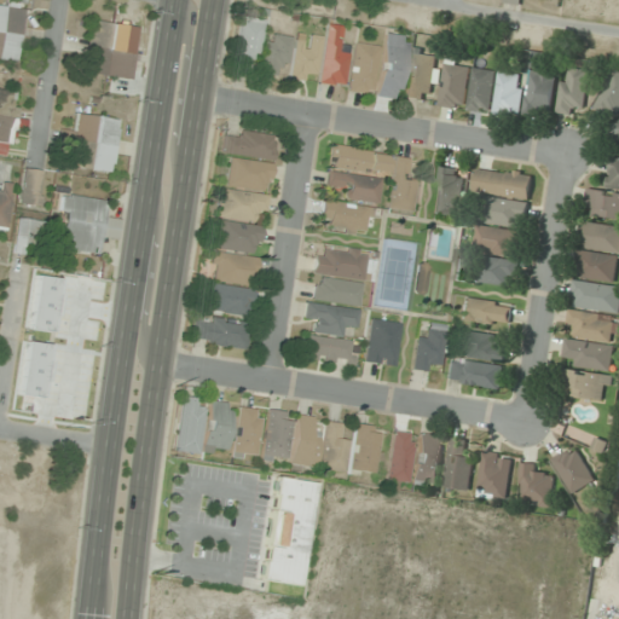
[(25,7),(0,5),(0,61),(21,63),(25,7)]
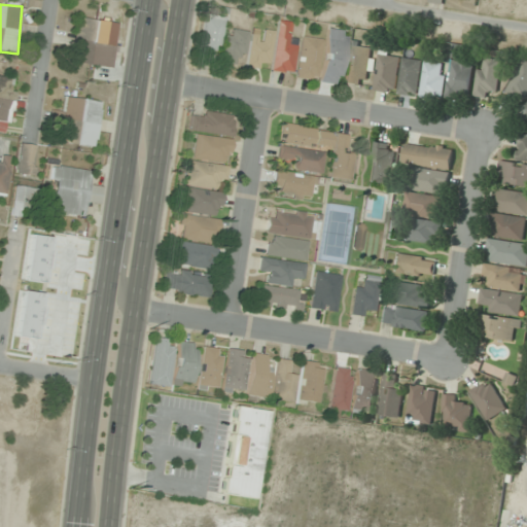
[(199,59),(217,62),(224,16),(206,13),(199,59)]
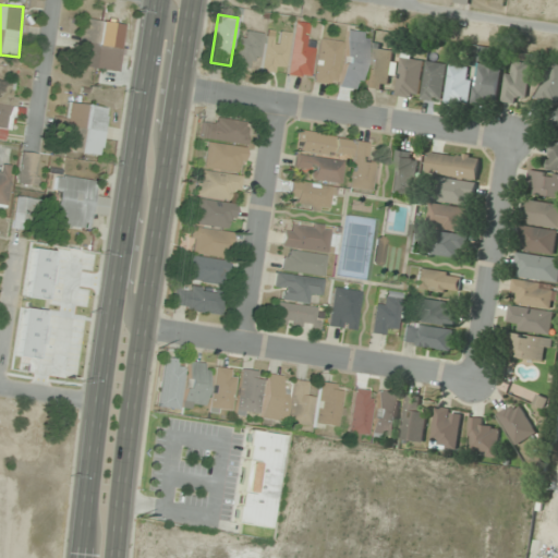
[(120,73),(126,24),(82,17),(74,67),(120,73)]
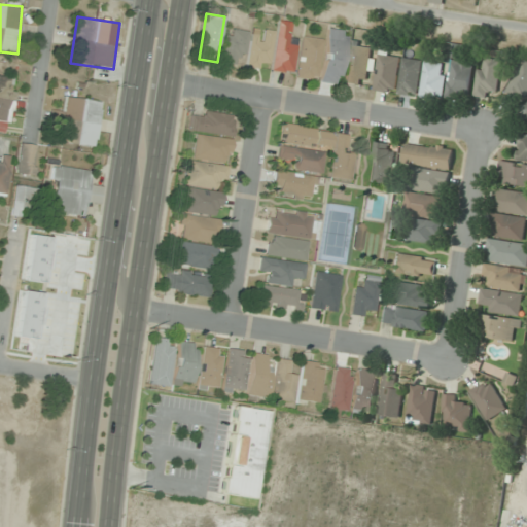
[(292,74),(299,36),(287,34),(289,23),(279,21),(272,71),(292,74)]
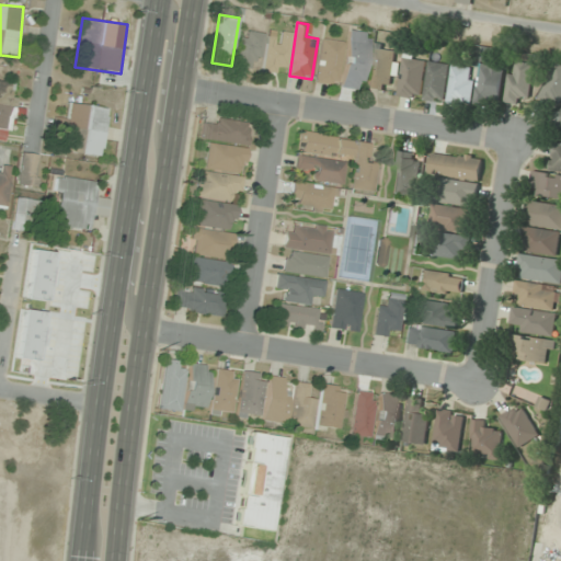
[(238,66),(259,69),(264,33),(243,30),(238,66)]
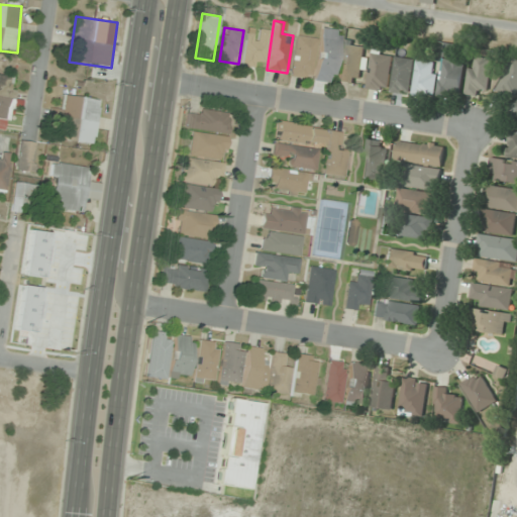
[(334,84),(342,31),(322,28),(314,81),(334,84)]
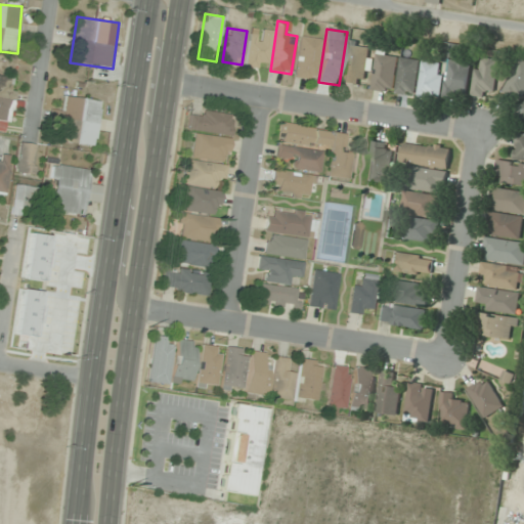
[(269,68),(269,31),(261,31),(261,32),(248,32),(248,68),(269,68)]
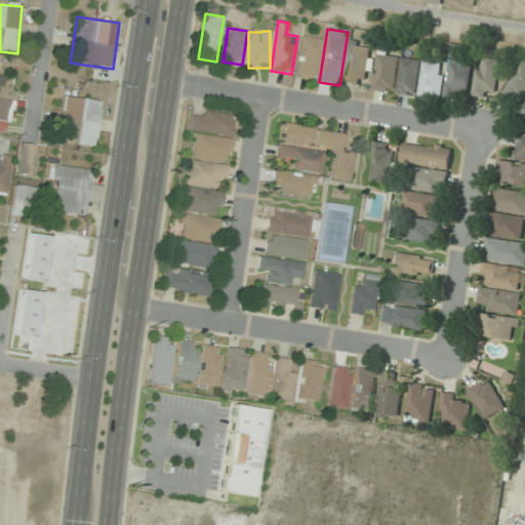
[(295,78),(316,80),(321,40),(299,38),(295,78)]
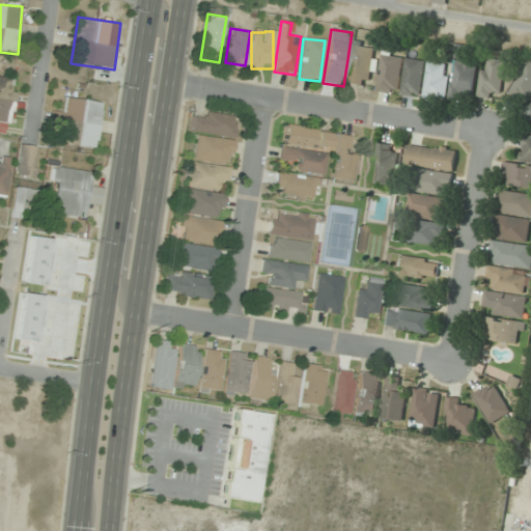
[(373,85),(373,49),(365,49),(365,42),(352,42),(352,85),(373,85)]
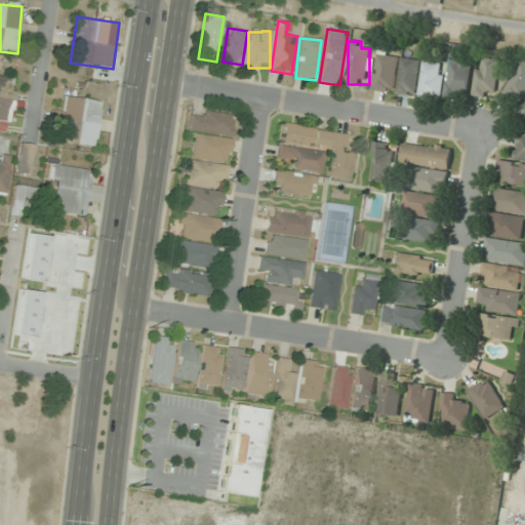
[(400,56),(379,53),(373,89),(394,92),(400,56)]
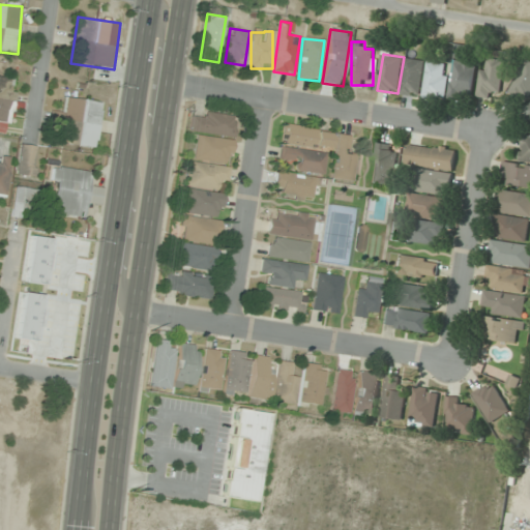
[(474,99),(476,58),(454,57),(452,98),(474,99)]
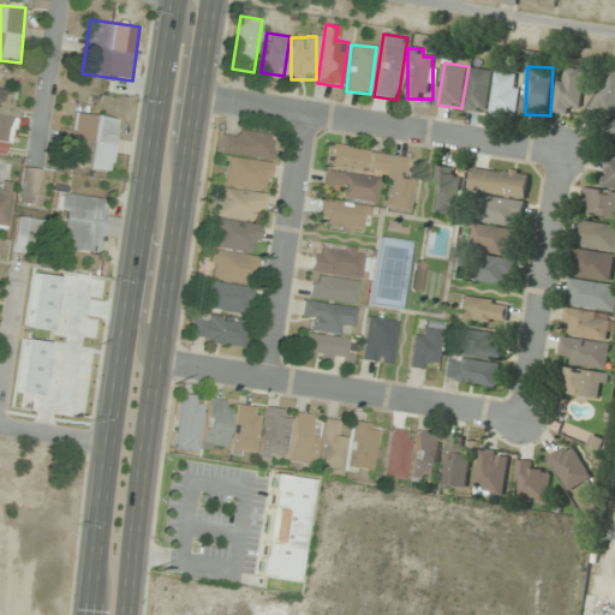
[(553,109),(577,115),(587,72),(565,66),(553,109)]
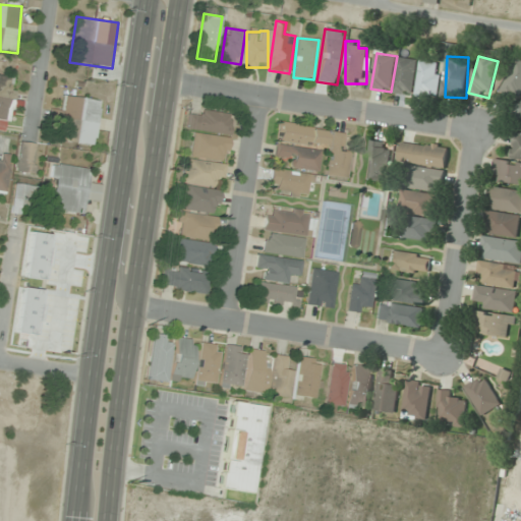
[(415,57),(396,59),(398,95),(417,94),(415,57)]
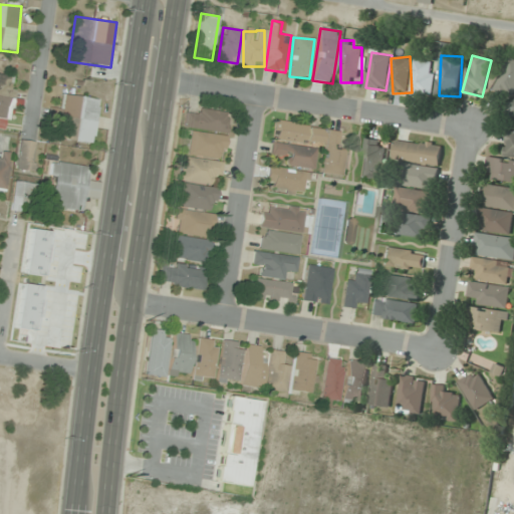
[(513,93),(513,58),(511,57),(496,86),(513,95),(513,93)]
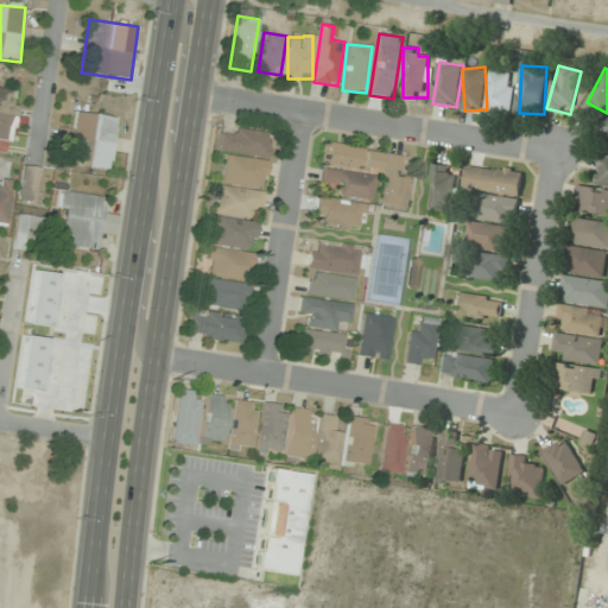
[(488,113),(512,115),(515,73),(491,71),(488,113)]
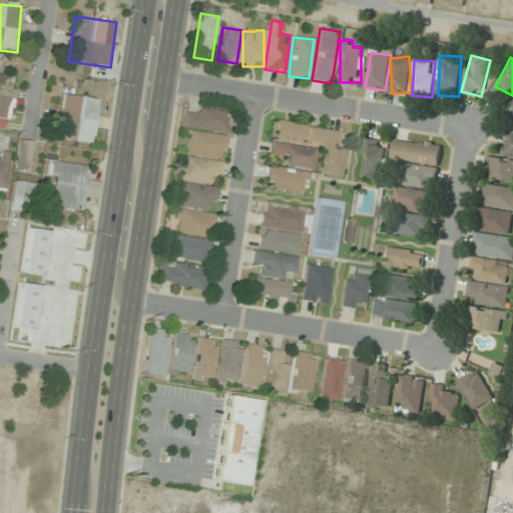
[(55,139),(93,144),(99,99),(60,94),(55,139)]
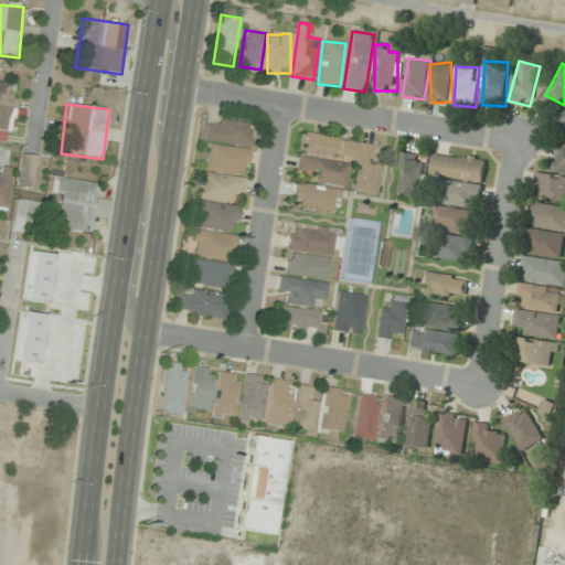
[(247,146),(248,128),(203,124),(201,141),(247,146)]
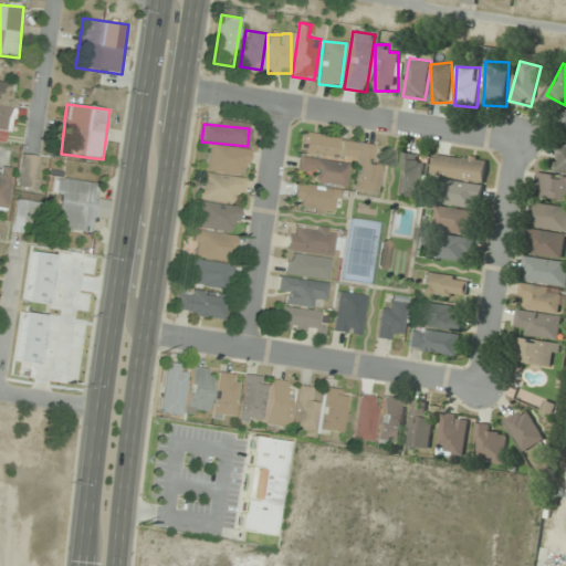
[(354,142),(302,134),(299,154),(352,161),(354,142)]
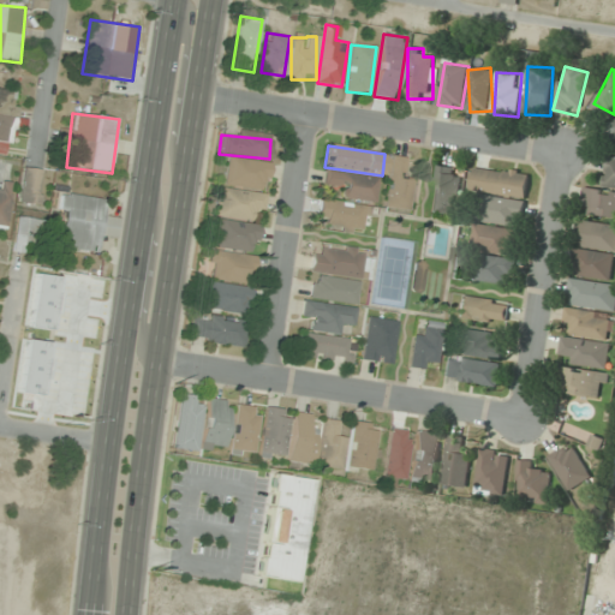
[(406,157),(392,156),(384,207),(410,210),(415,180),(402,179),(406,157)]
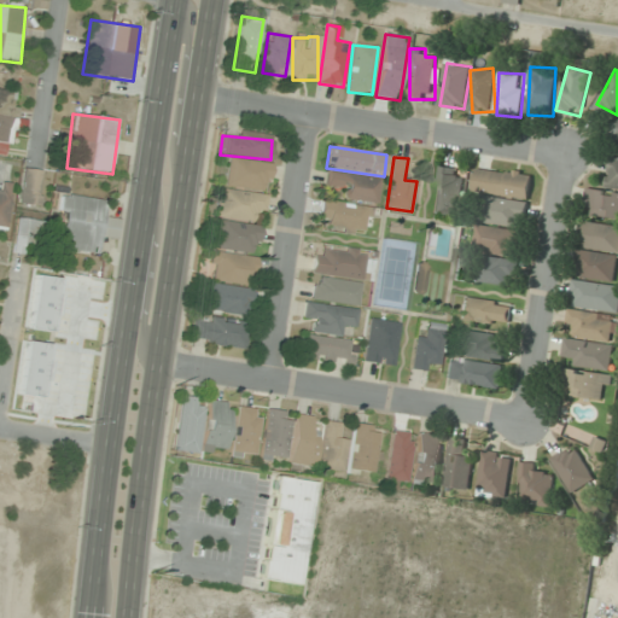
[(607,188),(617,188),(617,157),(610,157),(607,188)]
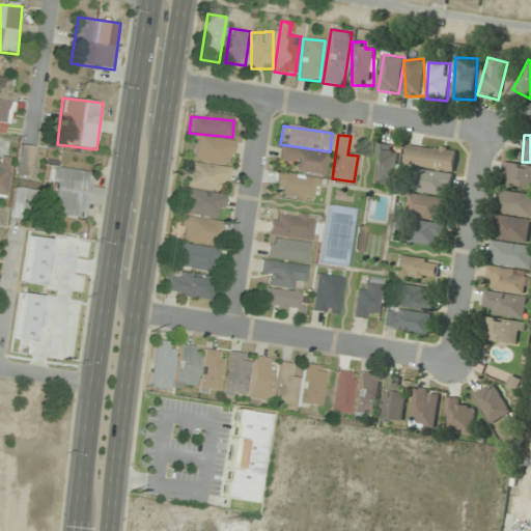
[(230,165),(233,141),(197,137),(194,160),(230,165)]
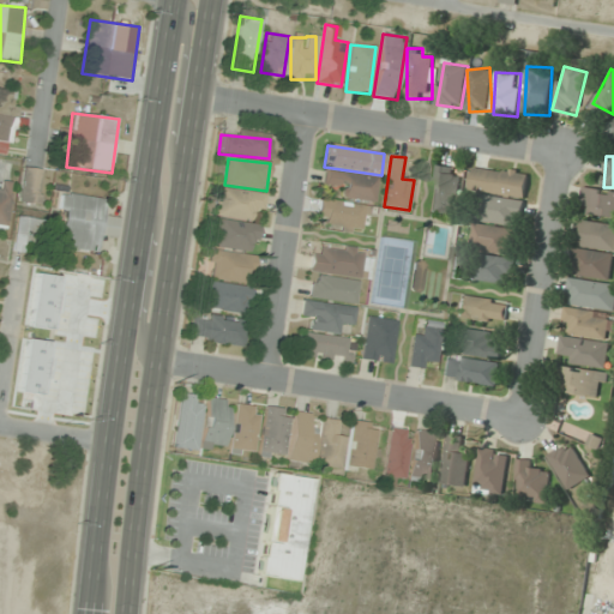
[(464,169),(439,164),(429,212),(456,217),(464,169)]
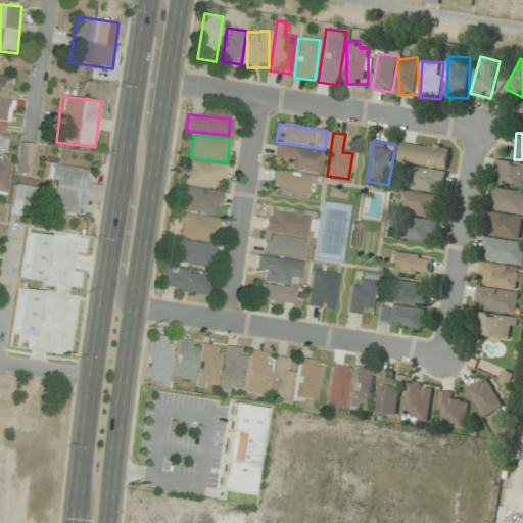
[(401,162),(448,169),(452,146),(403,141),(401,162)]
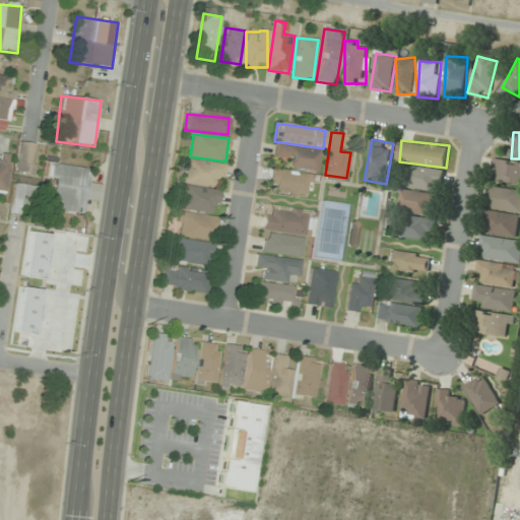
[(37,143),(18,141),(15,173),(34,175),(37,143)]
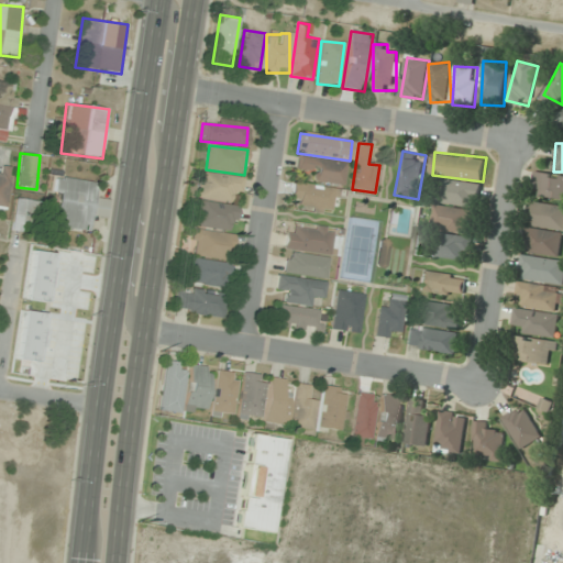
[(312,181),(343,186),(346,164),(299,155),(297,167),(315,170),(312,181)]
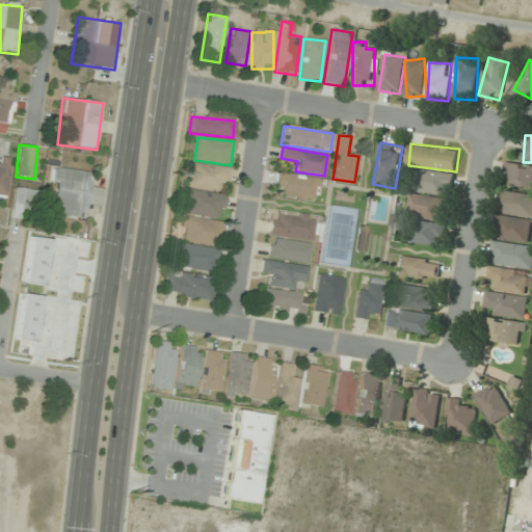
[(503,184),(531,188),(531,165),(506,162),(503,184)]
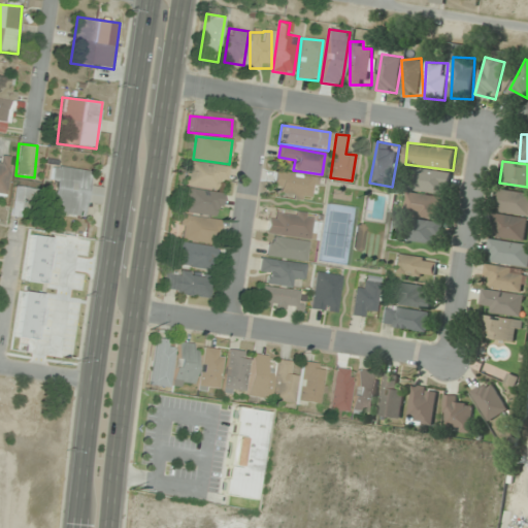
[(186,186),(224,190),(227,166),(188,162),(186,186)]
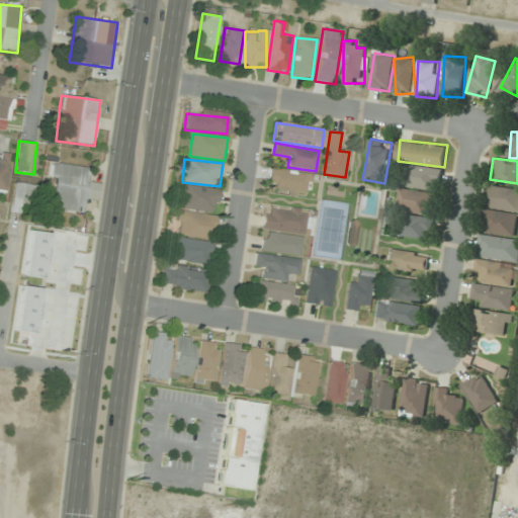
[(84,212),(84,201),(98,203),(100,182),(90,181),(91,167),(51,164),(50,181),(56,182),(53,209),(84,212)]
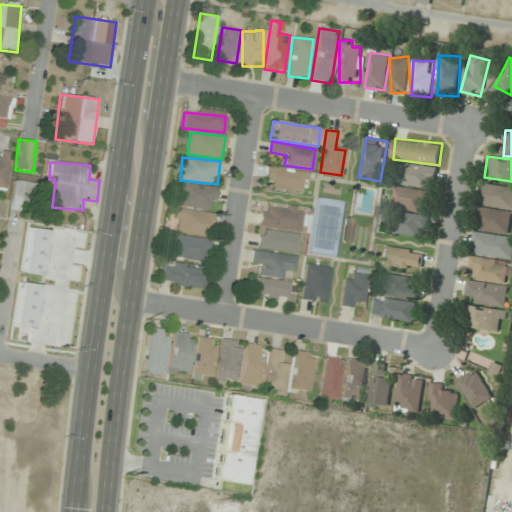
[(436,188),(437,167),(401,164),(400,185),(436,188)]
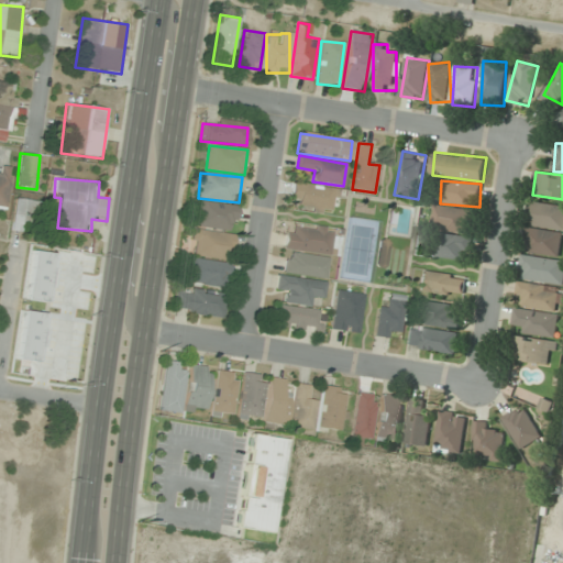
[(289,208),(333,214),(337,189),(294,184),(289,208)]
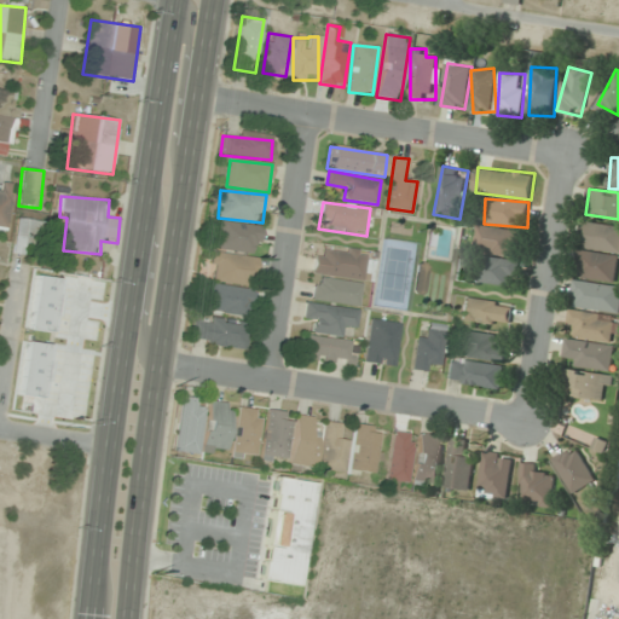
[(27,244),(42,246),(44,221),(16,219),(13,253),(25,254),(27,244)]
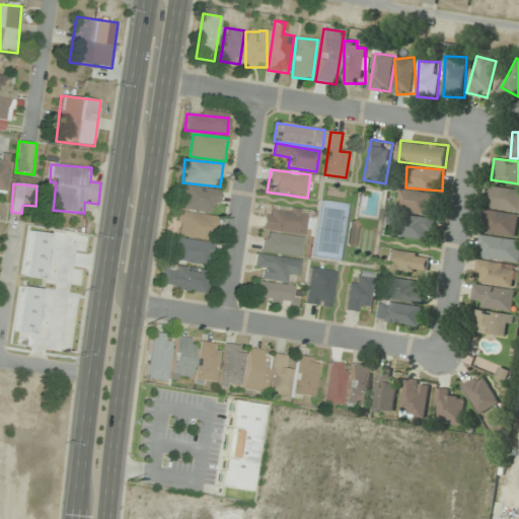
[(216,213),(219,191),(182,187),(180,210),(216,213)]
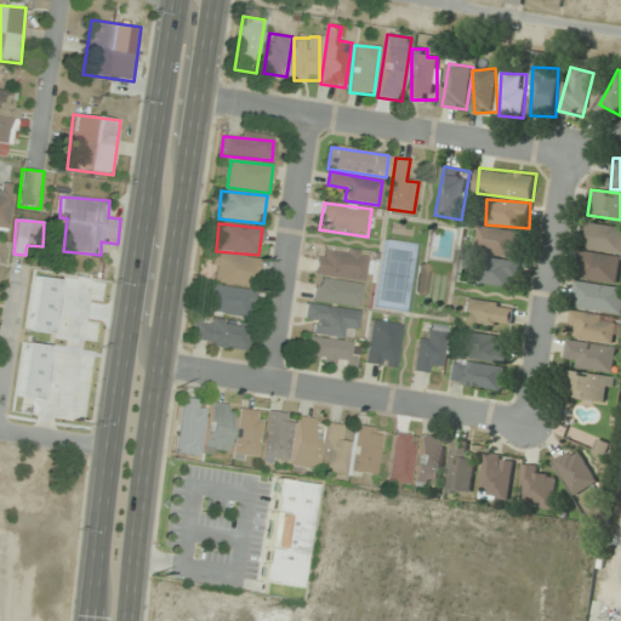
[(582,249),(620,252),(620,227),(586,223),(582,249)]
